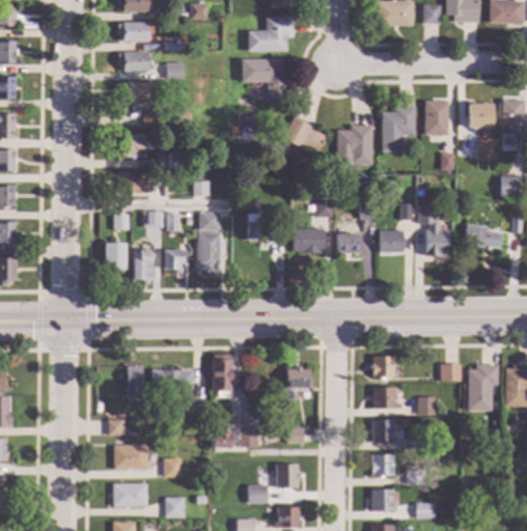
[(148,0),(148,11),(123,11),(123,4),(118,4),(118,0),(148,0)]
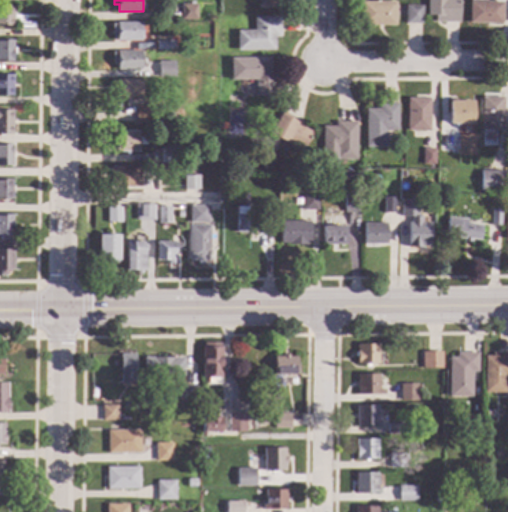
[(461,0),(461,22),(437,22),(437,15),(429,15),(429,0),(461,0)]
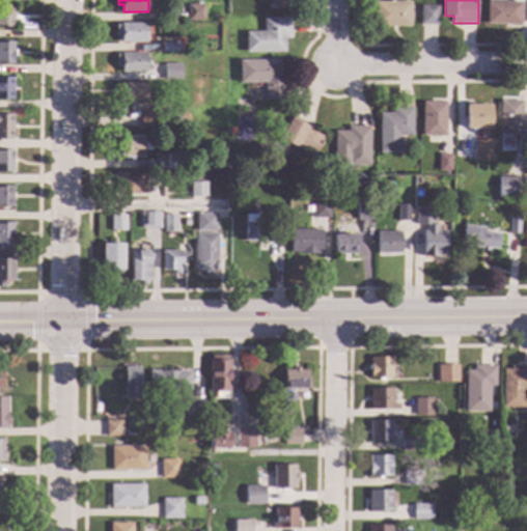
[(413,26),(376,26),(376,1),(413,1),(413,26)]
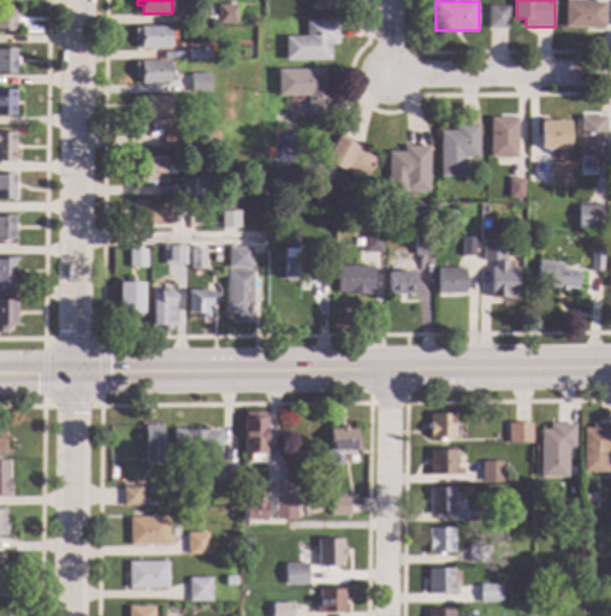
[(606,28),(567,28),(567,1),(606,1),(606,28)]
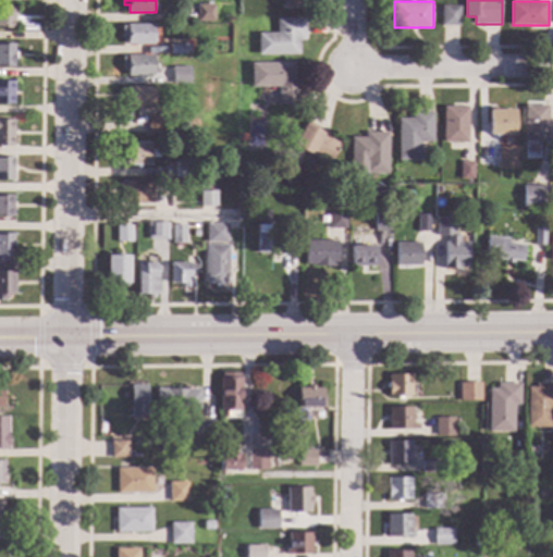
[(217,22),(200,22),(200,4),(217,4),(217,22)]
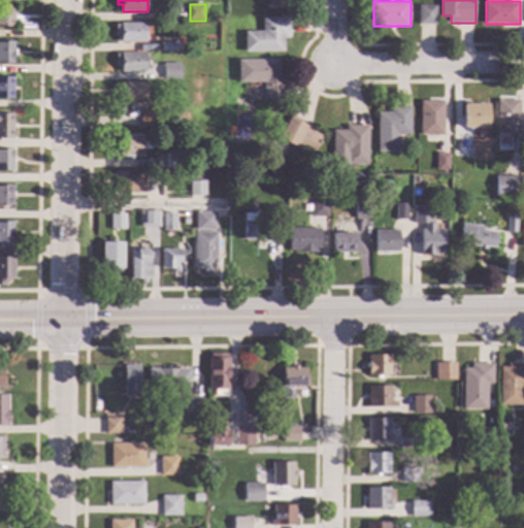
[(15,27),(0,27),(0,5),(15,5),(15,27)]
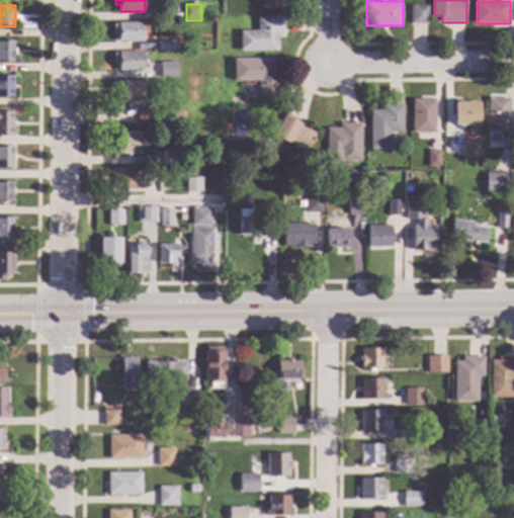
[(429,23),(412,23),(412,5),(429,5),(429,23)]
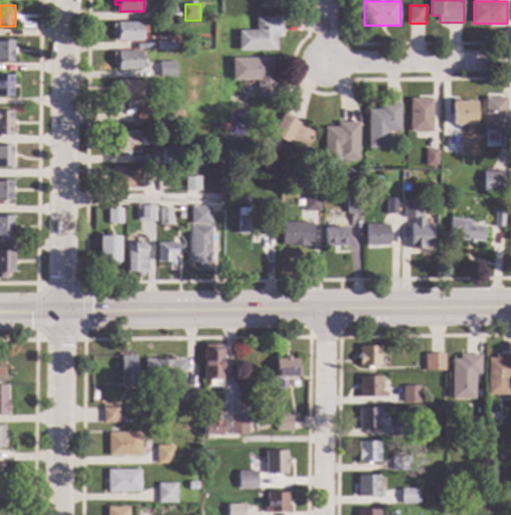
[(284,36),(278,36),(278,49),(241,49),(240,30),(259,30),(258,18),(284,17),(284,36)]
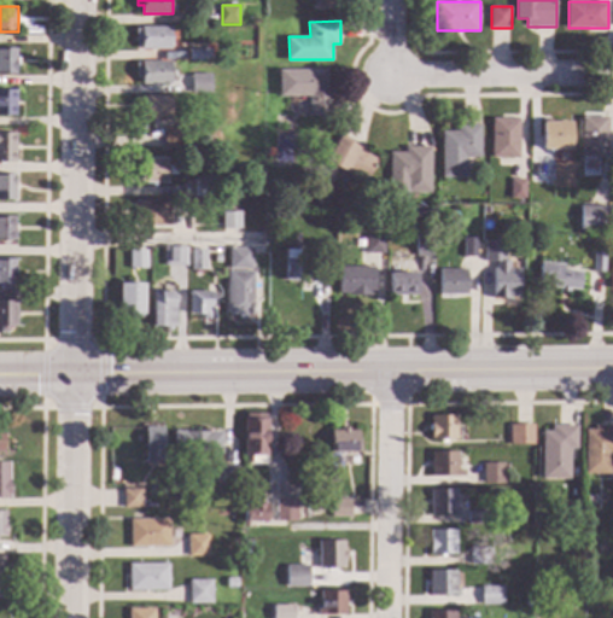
[(173,48),(144,50),(144,41),(138,41),(138,28),(144,28),(144,27),(173,27),(173,48)]
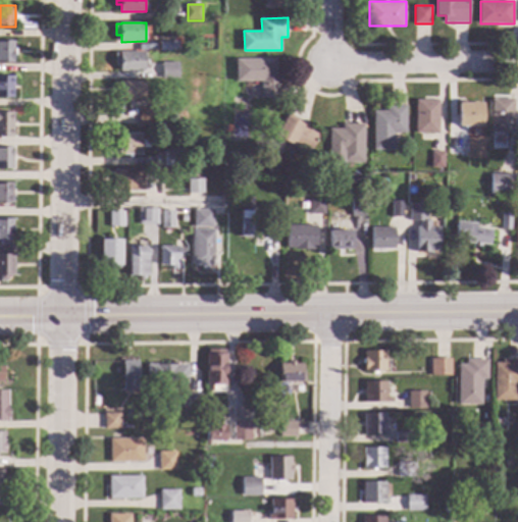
[(15,48),(18,48),(18,55),(15,55),(15,62),(0,62),(0,41),(15,41),(15,48)]
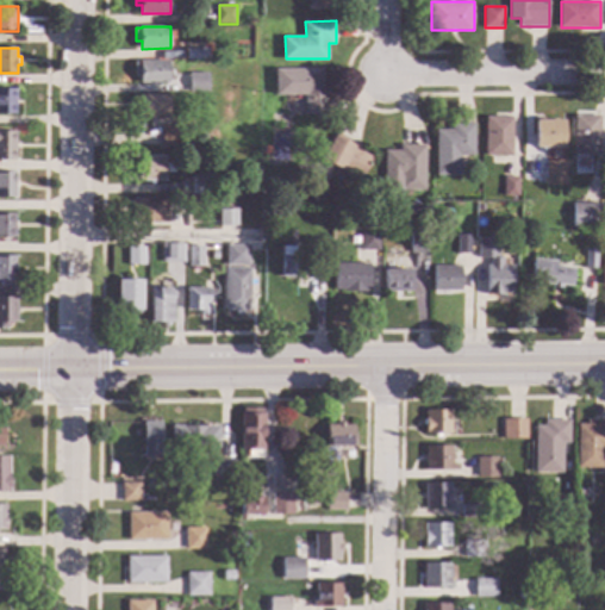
[(210,58),(191,58),(191,48),(210,48),(210,58)]
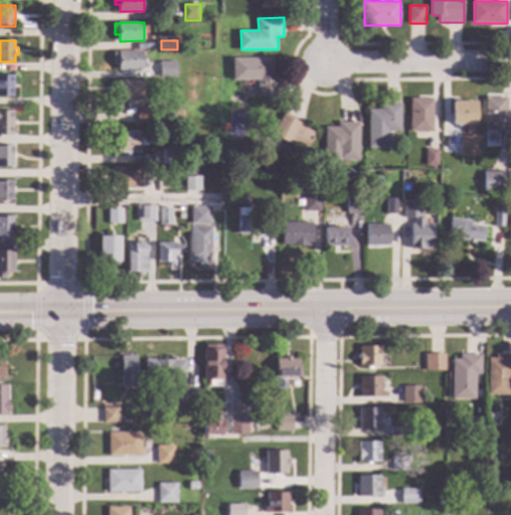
[(144,69),(121,70),(120,62),(116,62),(115,51),(144,51),(144,69)]
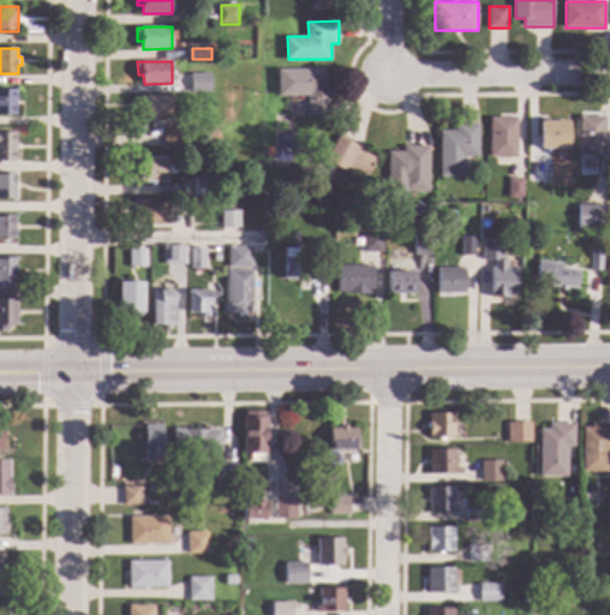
[(327,81),(332,81),(332,115),(310,115),(310,95),(281,95),(280,69),(327,69),(327,81)]
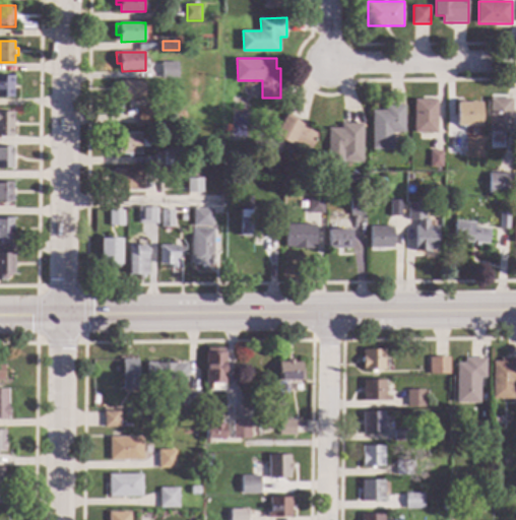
[(186,78),(164,78),(164,69),(186,69),(186,78)]
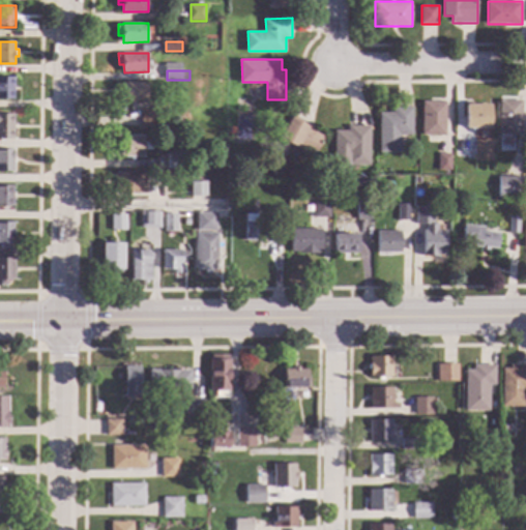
[(16,98),(0,98),(0,77),(16,77),(16,98)]
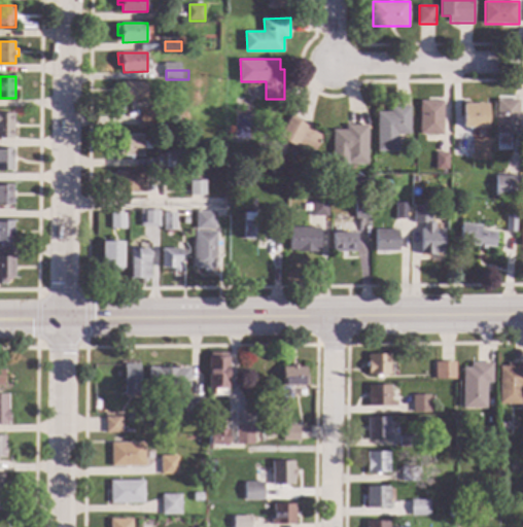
[(148,101),(123,101),(123,94),(118,94),(118,82),(123,82),(123,81),(148,81),(148,101)]
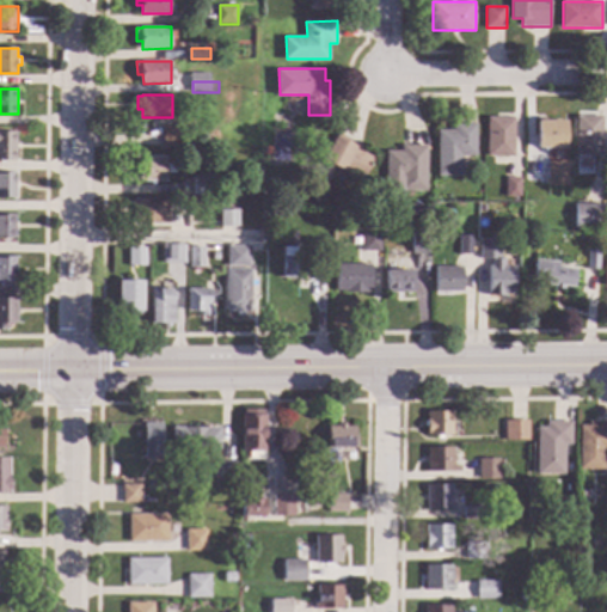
[(604,154),(578,154),(578,115),(602,115),(605,116),(604,154)]
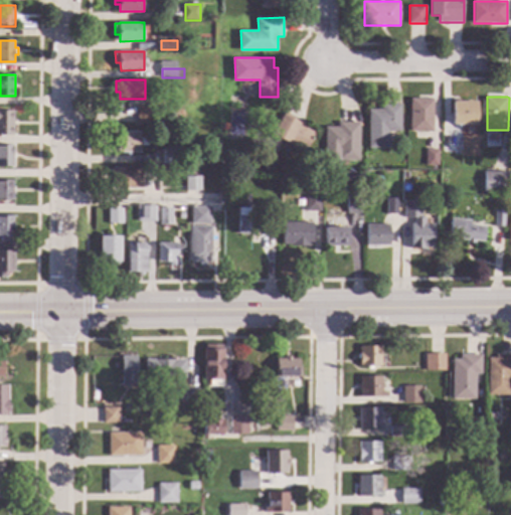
[(435,132),(411,131),(411,99),(435,99),(435,132)]
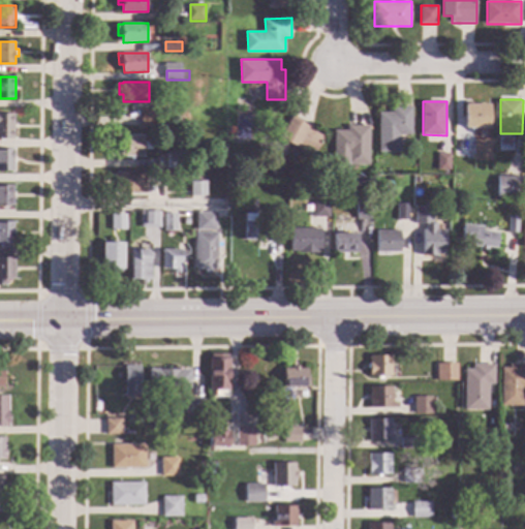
[(491,127),(466,127),(467,104),(491,104),(491,127)]
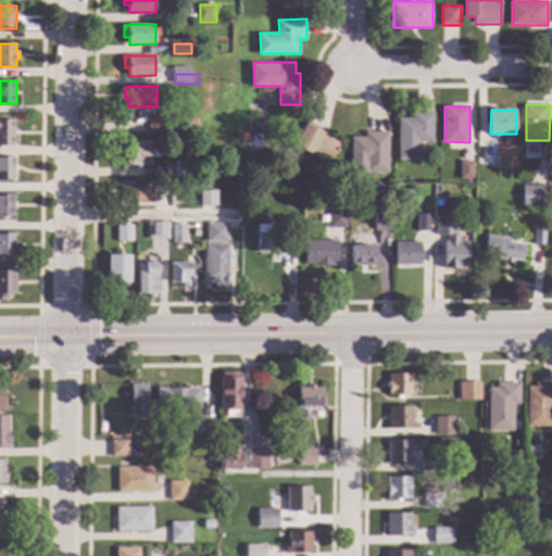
[(434,141),(423,140),(423,160),(400,160),(401,118),(414,118),(414,112),(435,112),(434,141)]
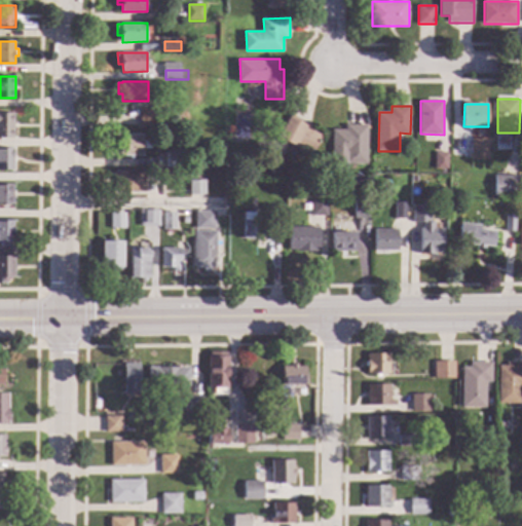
[(160,125),(143,125),(142,109),(160,109),(160,125)]
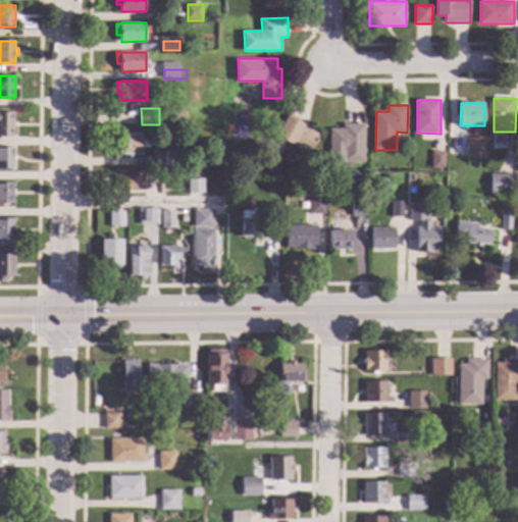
[(14,137),(0,137),(0,112),(14,112),(14,137)]
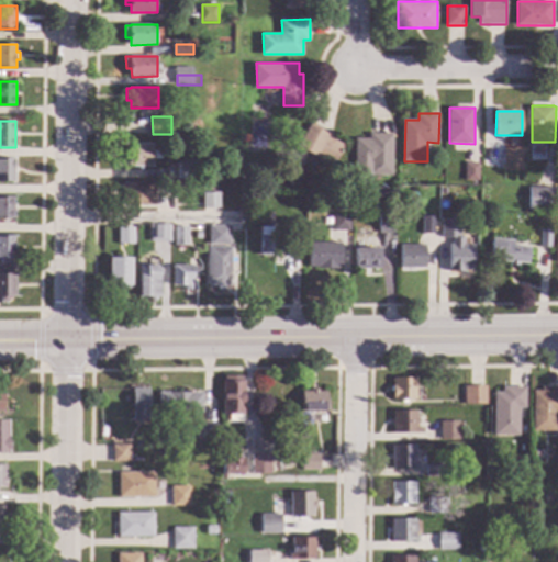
[(335,133),(333,137),(345,144),(335,165),(299,146),(310,124),(312,125),(313,122),(335,133)]
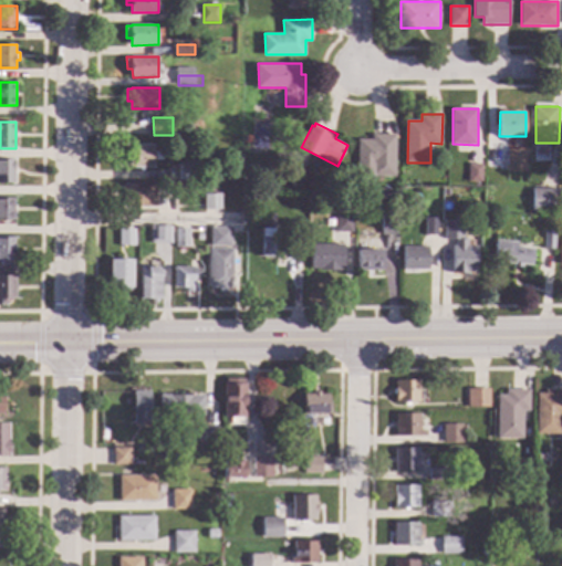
[(397,177),(374,176),(374,171),(360,170),(360,139),(374,139),(374,134),(397,135),(397,177)]
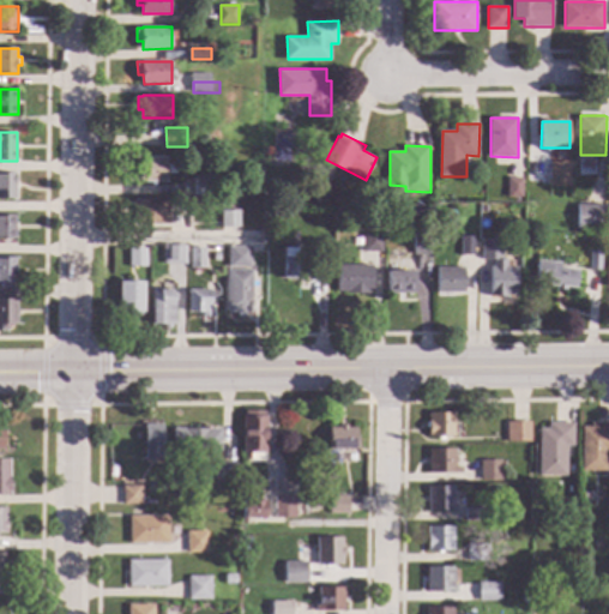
[(168,181),(142,181),(142,173),(137,173),(137,156),(168,156),(168,181)]
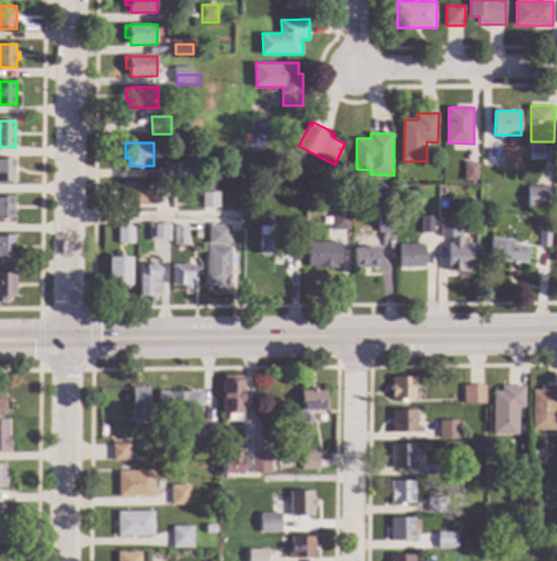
[(518,147),(524,147),(524,170),(504,169),(504,148),(510,148),(510,145),(518,146),(518,147)]
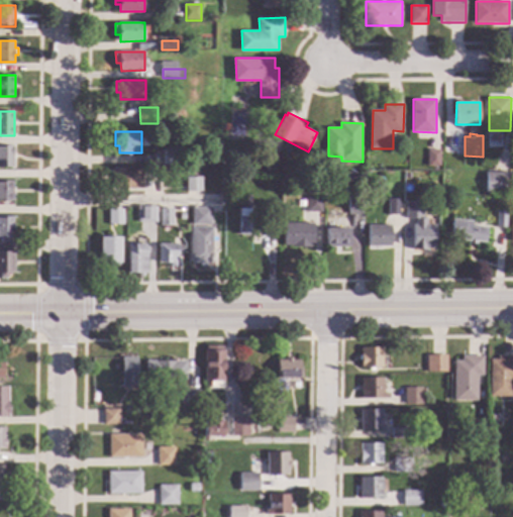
[(14,153),(18,153),(18,160),(14,160),(14,167),(0,167),(0,145),(14,145),(14,153)]
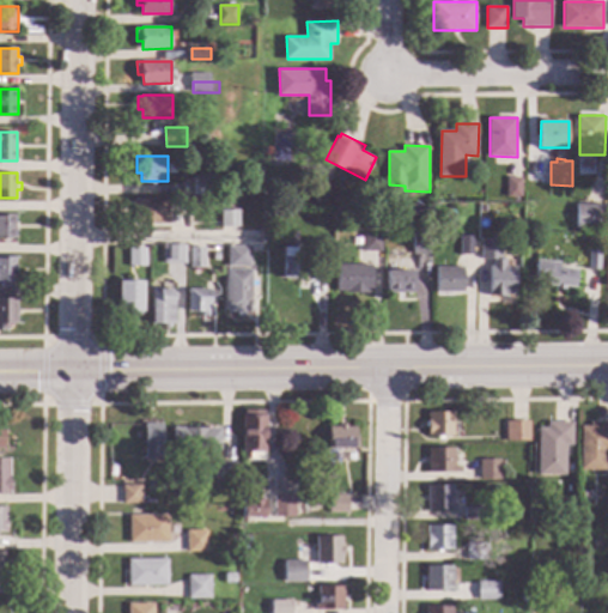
[(214,195),(195,195),(195,177),(214,176),(214,195)]
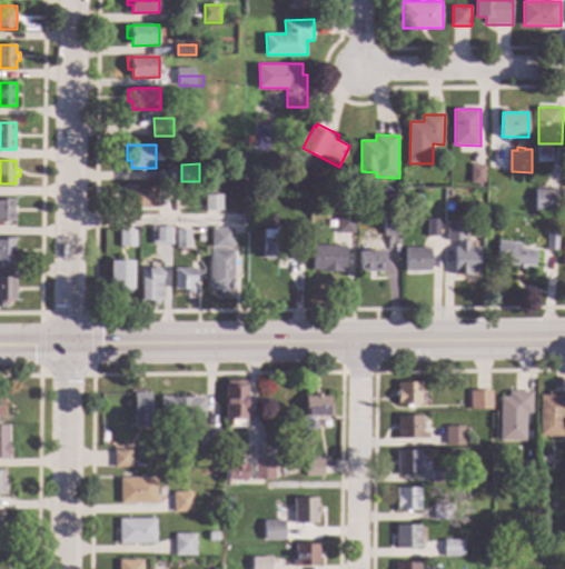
[(486,182),(473,182),(474,165),(486,165),(486,182)]
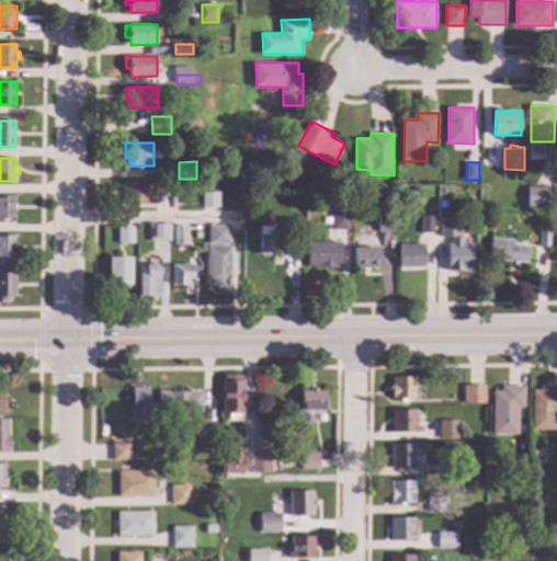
[(158,205),(125,205),(125,182),(158,181),(158,205)]
